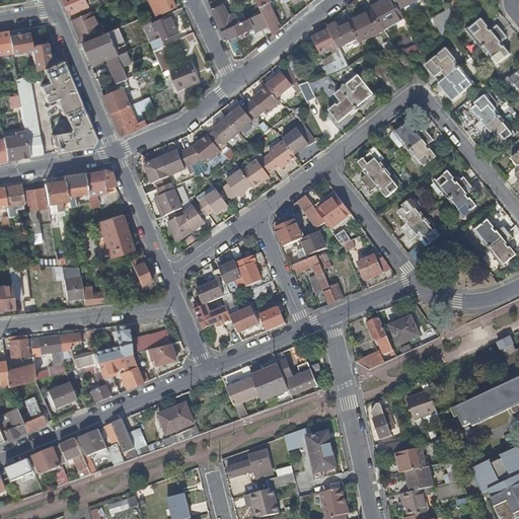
[(64,0),(70,14),(89,6),(86,0),(64,0)]
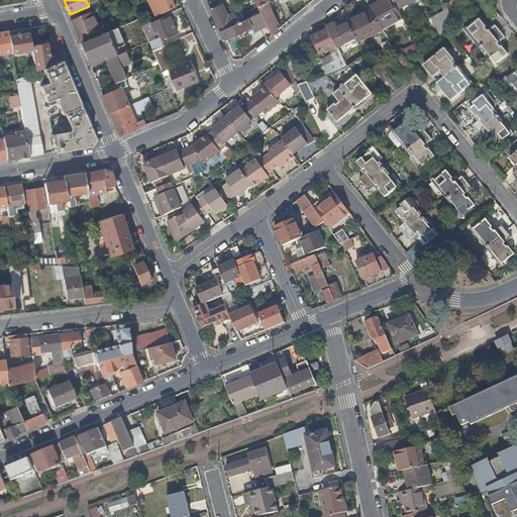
[(173,0),(148,0),(157,16),(177,7),(173,0)]
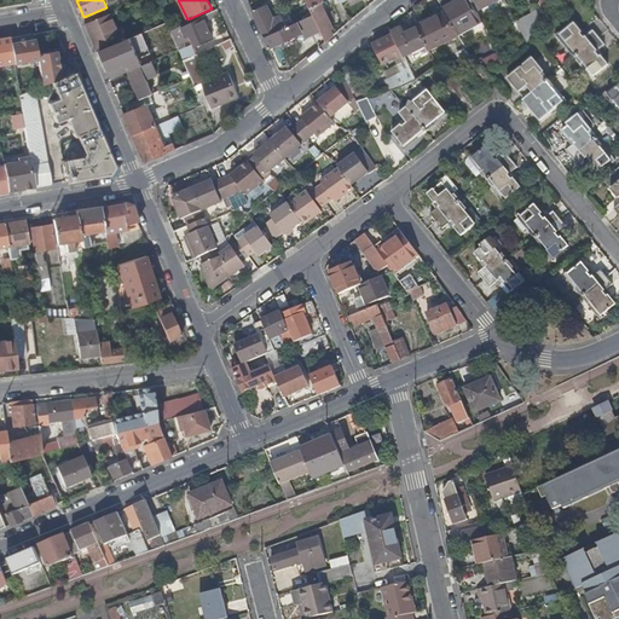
[(306,0),(313,15),(319,25),(322,32),(325,38),(327,41),(334,35),(331,29),(334,28),(319,0),(306,0)]
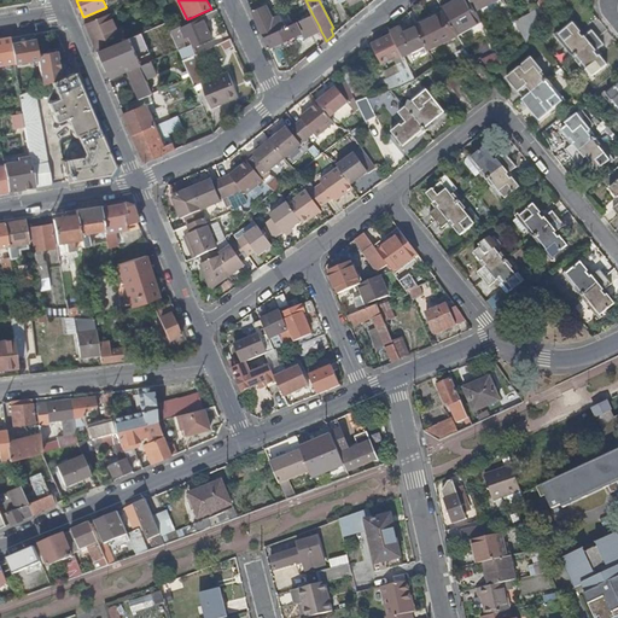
[(460,0),(443,10),(444,12),(454,29),(465,23),(461,18),(467,15),(473,27),(482,22),(476,10),(471,0),(460,0)]
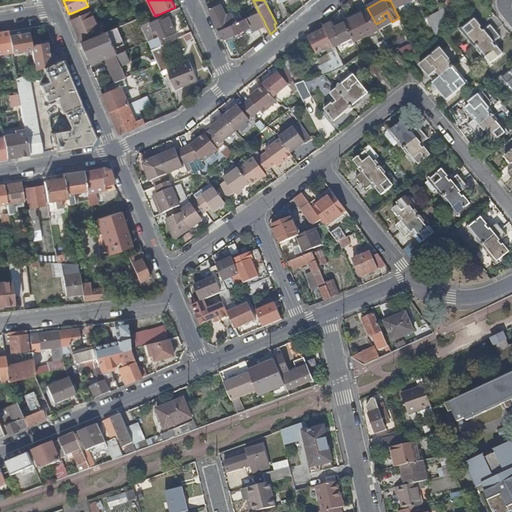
[(219,5),(209,10),(219,31),(237,22),(233,12),(227,15),(225,12),(223,13),(219,5)]
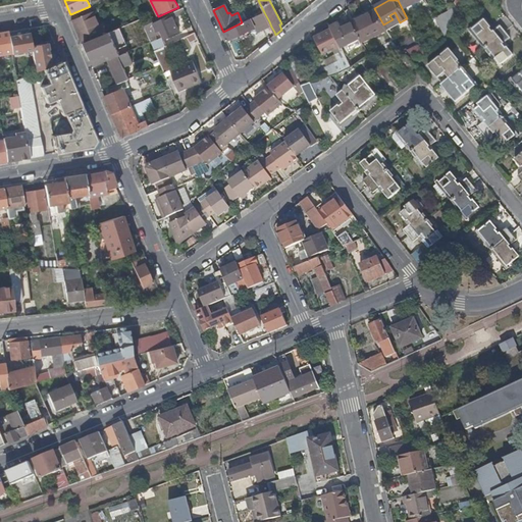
[(446,13),(453,25),(454,24),(457,18),(459,14),(456,8),(446,13)]
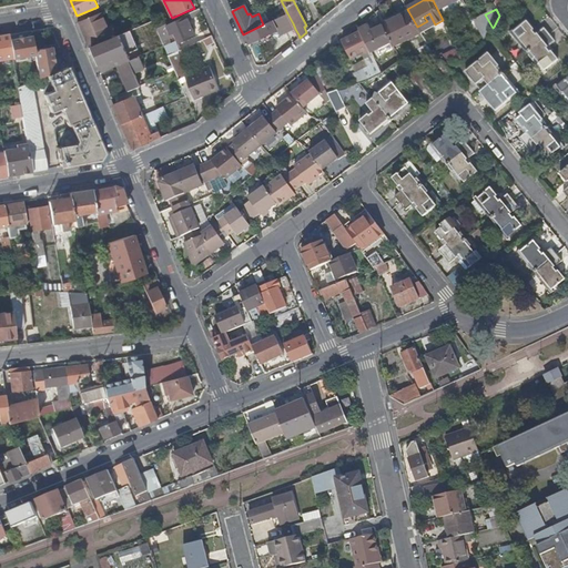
[(408,11),(383,24),(385,28),(393,42),(394,46),(421,32),(417,27),(408,11)]
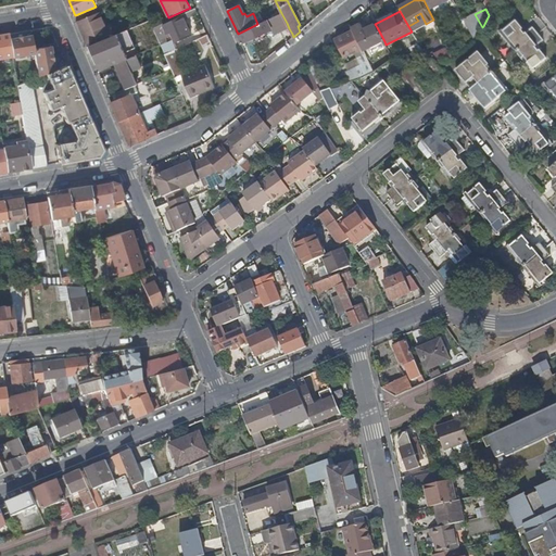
[(100,41),(111,37),(100,12),(78,21),(88,47),(91,46),(100,41)]
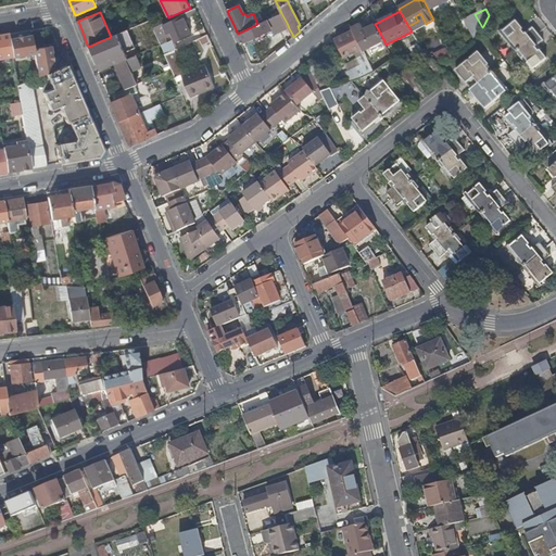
[(287,23),(281,13),(267,20),(272,29),(278,27),(287,23)]
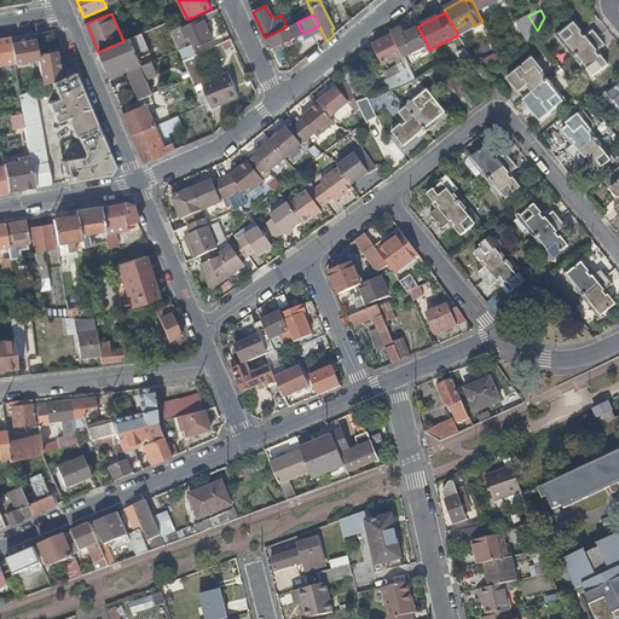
[(528,16),(515,22),(521,34),(526,44),(537,30),(528,16)]
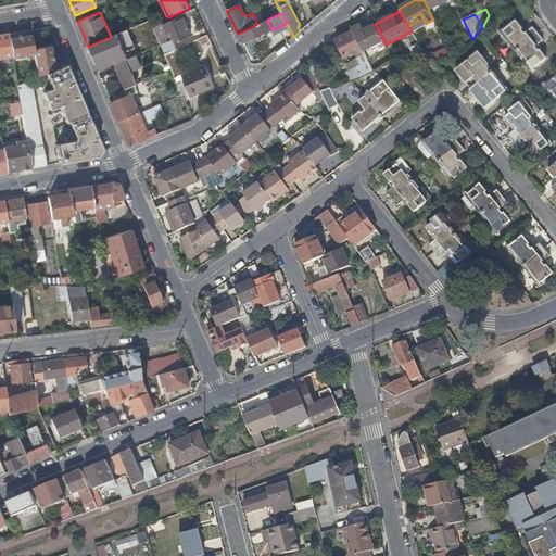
[(191,35),(182,15),(154,27),(159,38),(173,32),(177,41),(191,35)]
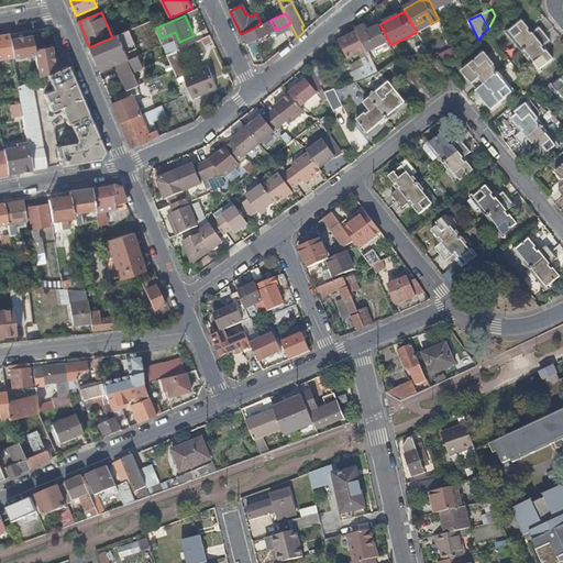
[(261,24),(241,34),(254,63),(262,58),(254,41),(275,30),(271,20),(261,24)]
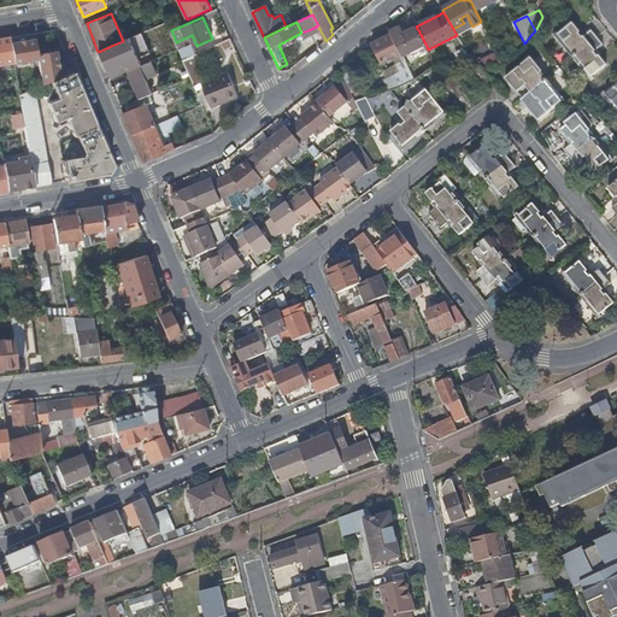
[(566,51),(574,60),(598,41),(591,31),(581,40),(577,35),(580,33),(573,24),(558,36),(569,50),(566,51)]
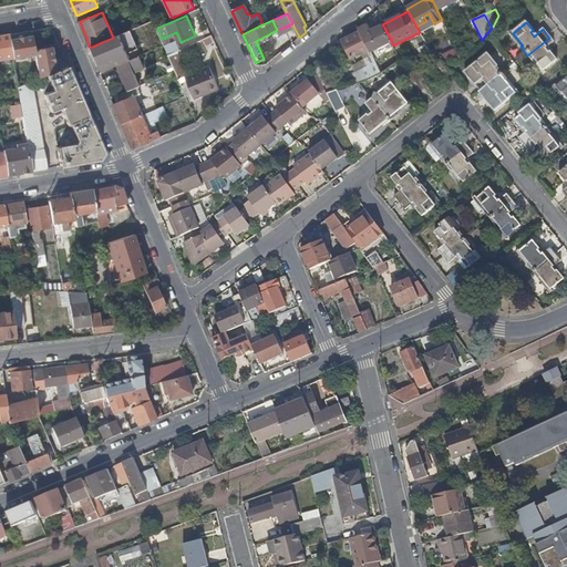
[(295,29),(292,23),(284,28),(287,33),(295,29)]
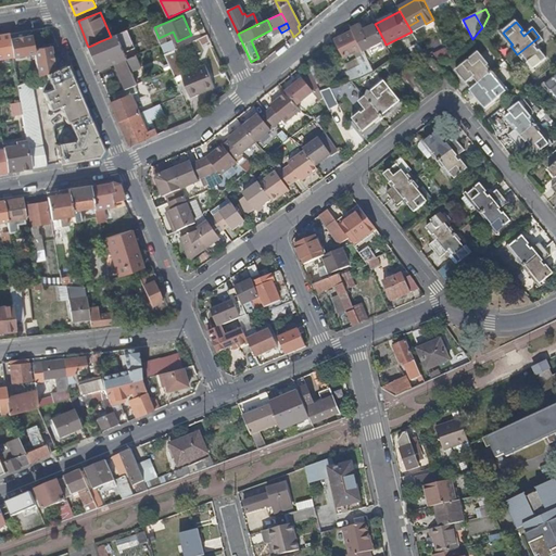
[(357,37),(362,47),(364,51),(384,41),(377,27),(357,37)]
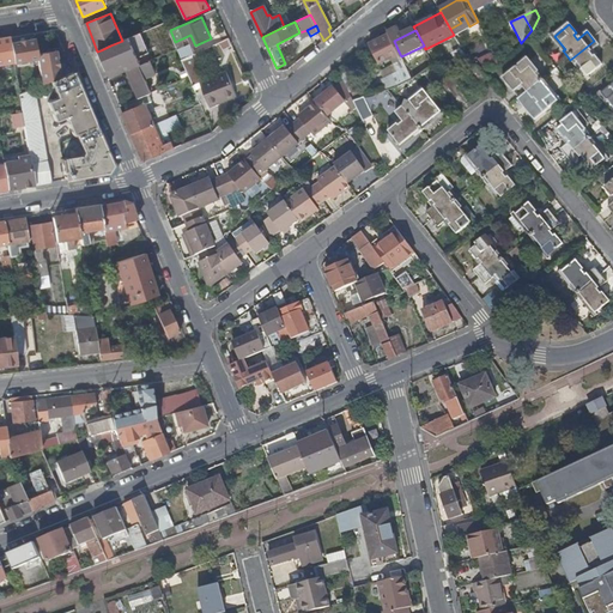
[(389,32),(370,43),(381,61),(399,52),(394,41),(389,32)]
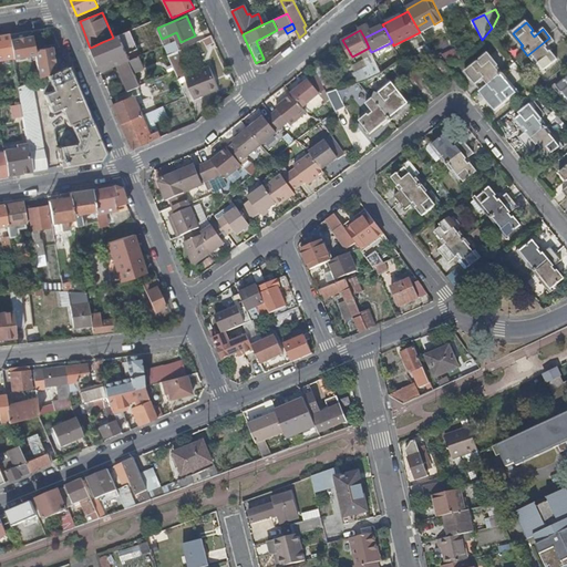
[(131,60),(120,34),(113,38),(102,42),(93,47),(103,71),(112,68),(119,65),(131,60)]
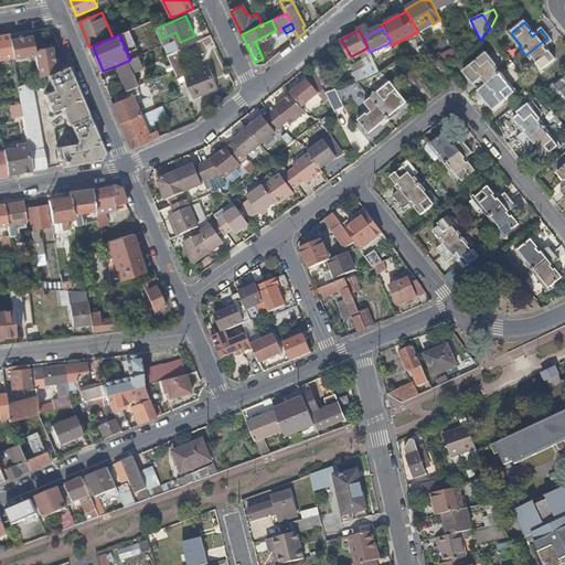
[(10,40),(9,35),(0,36),(0,59),(9,57),(10,64),(14,64),(11,44),(10,40)]
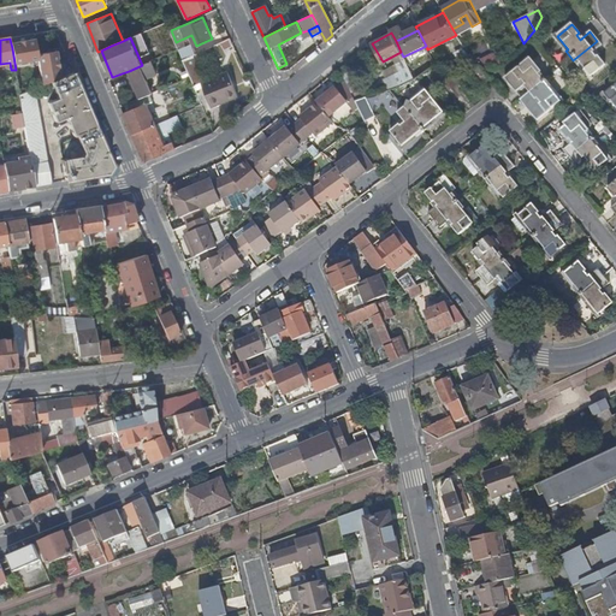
[(52,83),(61,78),(57,52),(39,54),(35,39),(11,43),(12,48),(16,70),(17,77),(21,95),(52,83)]
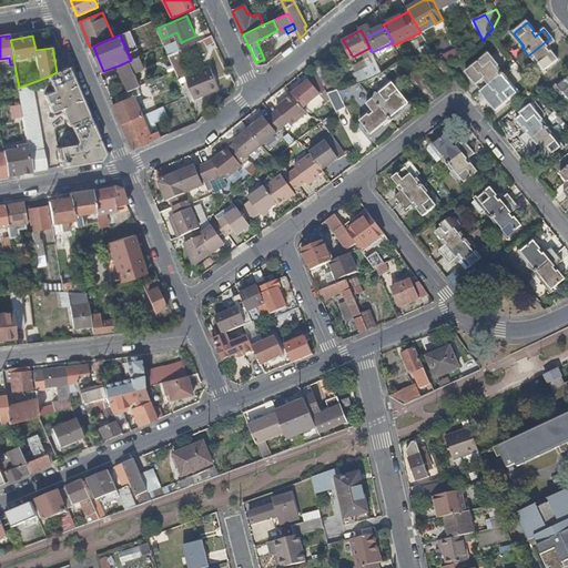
[(550,38),(528,56),(533,60),(535,59),(544,71),(558,60),(551,52),(549,53),(546,49),(555,42),(550,38)]
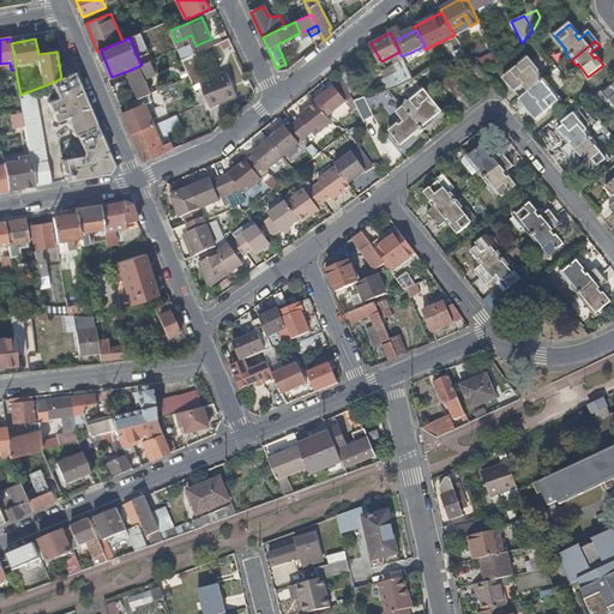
[(182,60),(194,54),(191,44),(179,50),(182,60)]
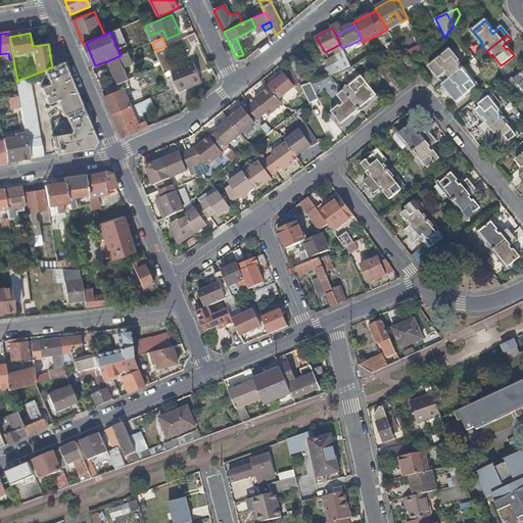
[(439,78),(444,85),(464,68),(459,61),(457,62),(448,51),(429,66),(435,75),(437,74),(439,78)]
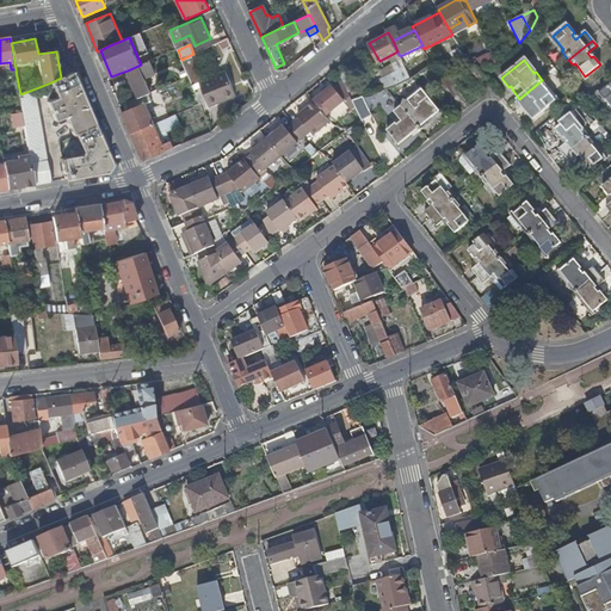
[(153,74),(148,62),(141,65),(128,71),(139,98),(150,93),(144,78),(153,74)]
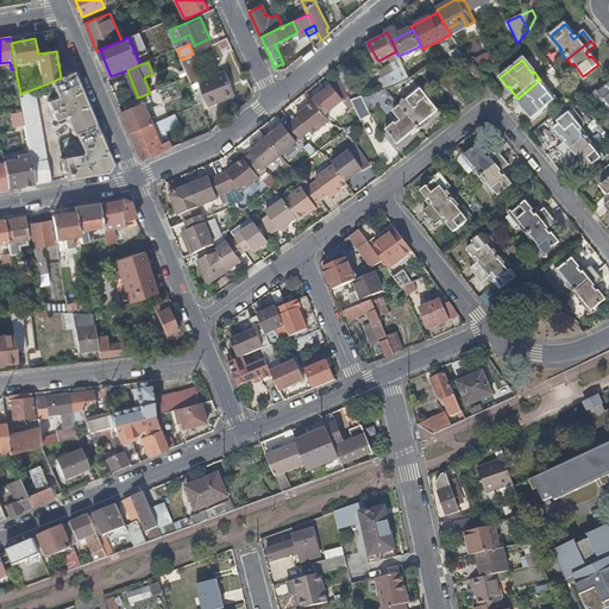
[(343,62),(336,68),(349,95),(357,90),(343,62)]
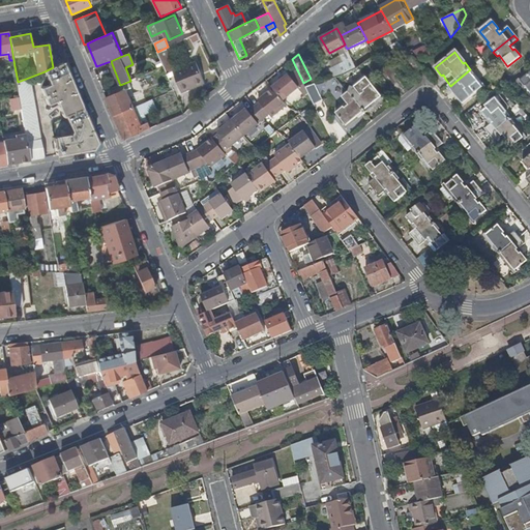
[(406,63),(414,74),(421,68),(413,58),(406,63)]
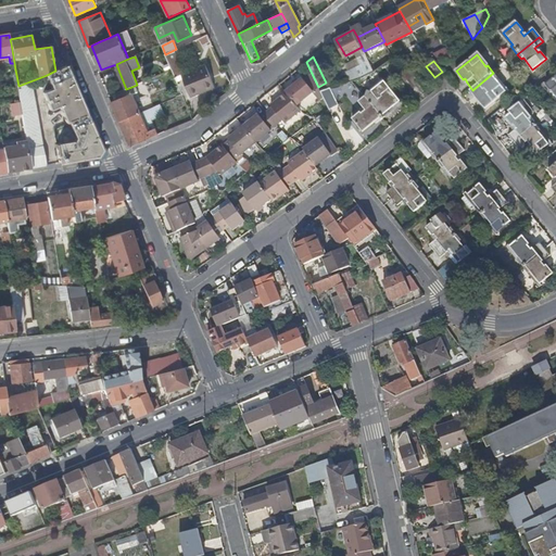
[(371,64),(352,74),(356,80),(376,72),(371,64)]
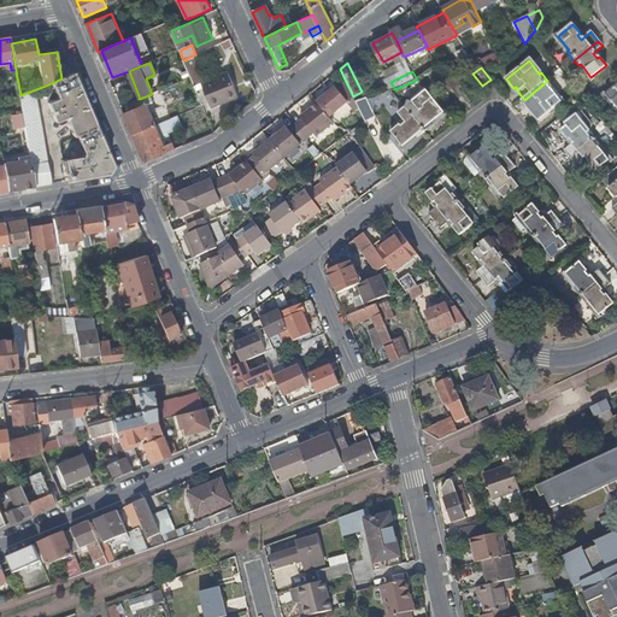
[(75,136),(97,127),(75,74),(62,78),(52,83),(58,99),(48,103),(57,122),(68,118),(75,136)]
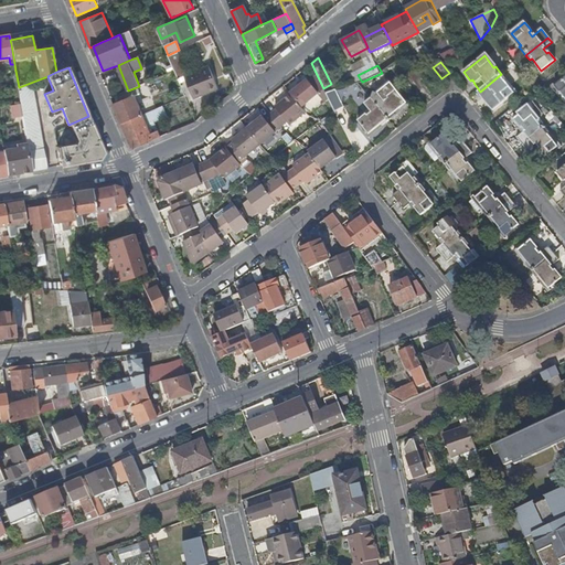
[(112,67),(103,71),(100,72),(105,82),(116,77),(112,67)]
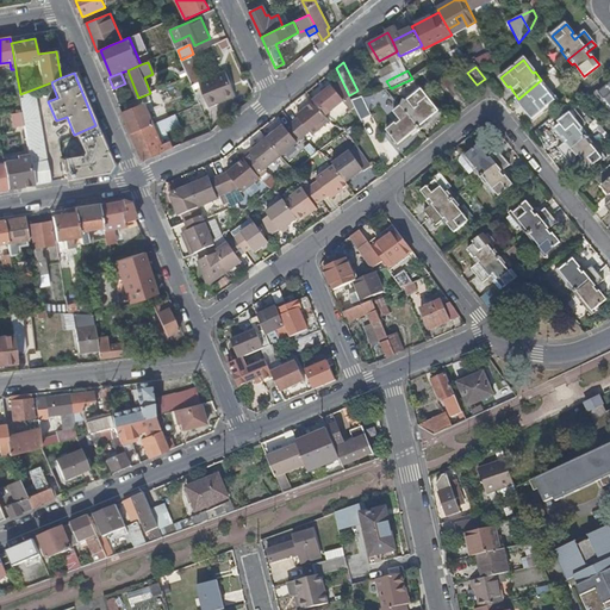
[(210,107),(236,98),(226,73),(200,82),(210,107)]
